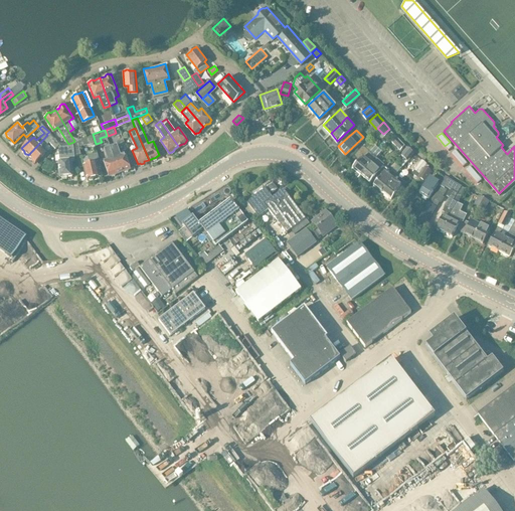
[(404,143),(400,139),(395,134),(390,139),(395,144),(399,148),(404,143)]
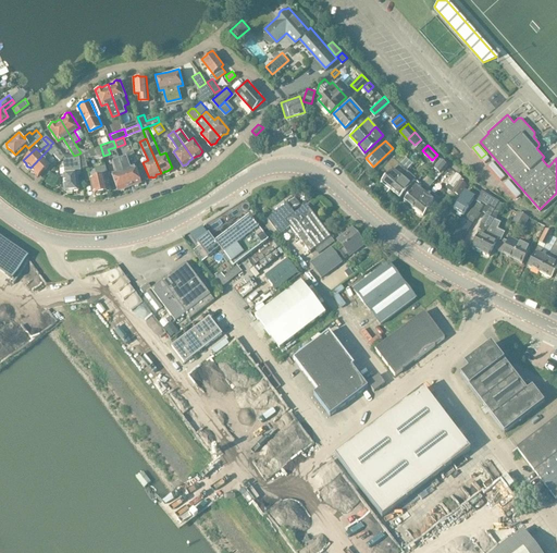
[(58,148),(56,150),(51,146),(31,168),(31,170),(33,171),(34,171),(37,174),(49,162),(46,158),(53,151),(60,159),(64,155),(58,148)]
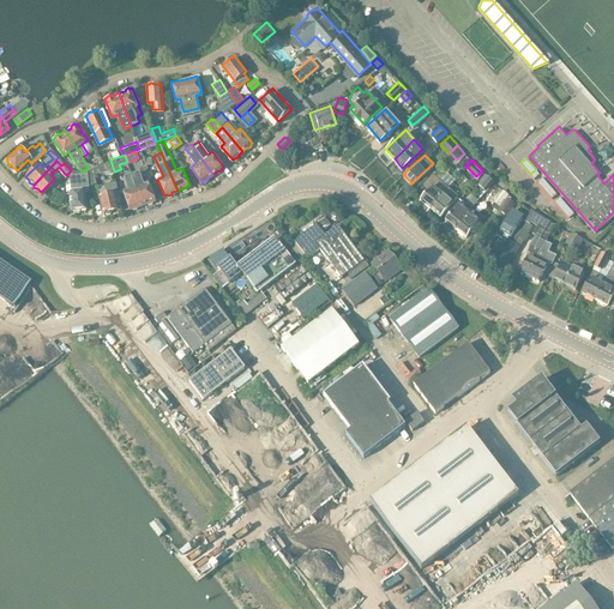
[(95,172),(112,168),(109,161),(98,164),(89,168),(88,169),(89,178),(89,184),(96,181),(95,172)]
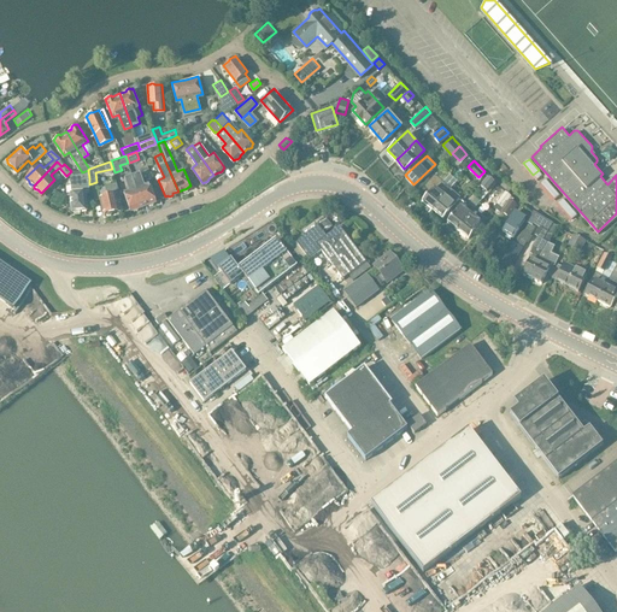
[(89,189),(89,184),(89,178),(88,170),(82,172),(70,174),(71,192),(70,192),(71,210),(74,210),(74,211),(80,211),(80,209),(87,209),(84,190),(89,189)]
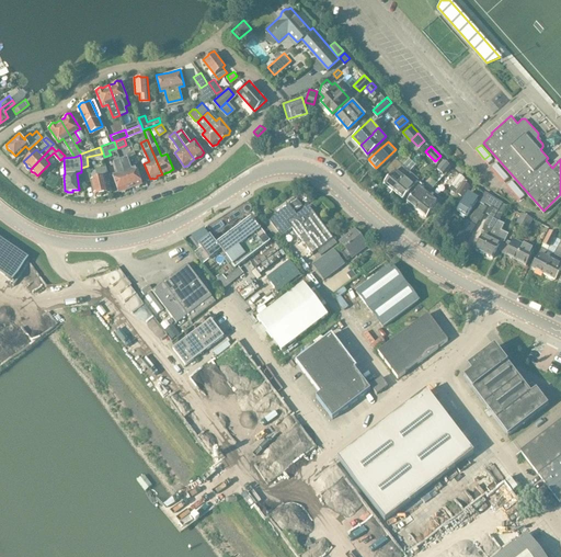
[(136,166),(132,168),(127,157),(121,159),(130,186),(135,184),(137,185),(139,184),(140,183),(141,182),(136,166)]
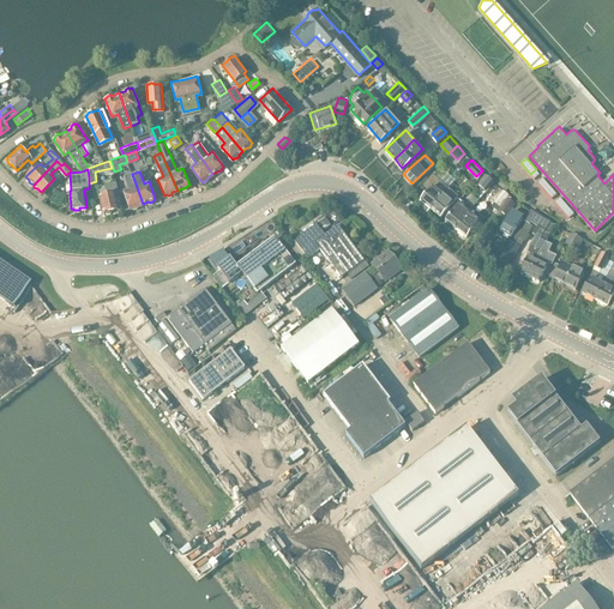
[(438,176),(433,172),(428,176),(433,181),(420,197),(431,205),(447,185),(438,176)]
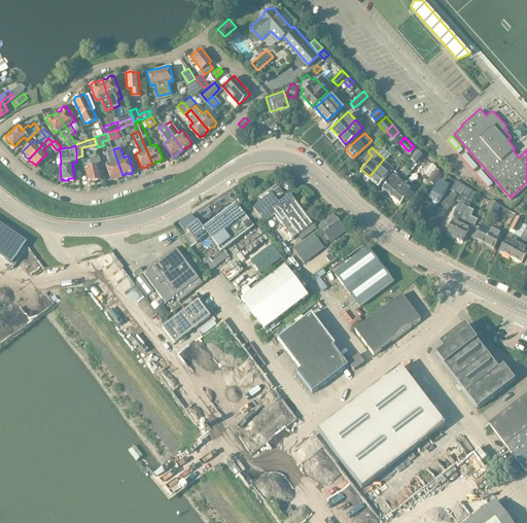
[(416,163),(423,154),(417,148),(409,158),(413,161),(416,163)]
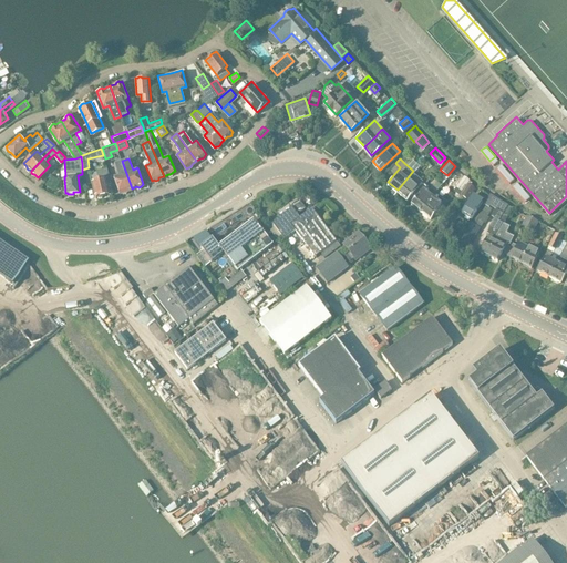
[(127,190),(132,188),(122,161),(115,163),(120,174),(114,176),(120,193),(122,192),(123,192),(126,192),(127,190)]
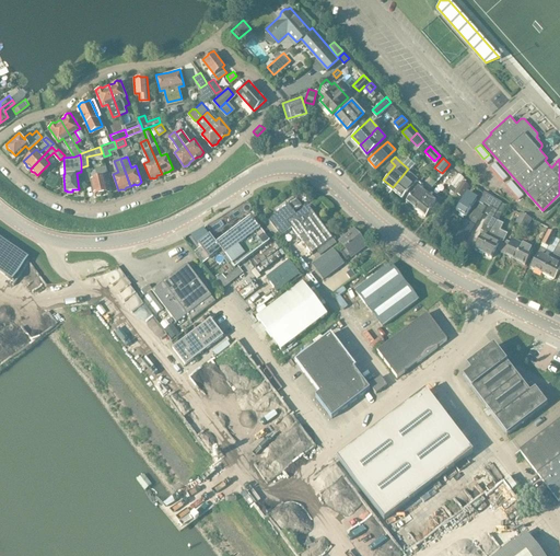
[(109,180),(108,175),(106,164),(95,166),(97,176),(91,177),(94,193),(96,193),(97,194),(101,193),(102,192),(108,190),(106,181),(109,180)]
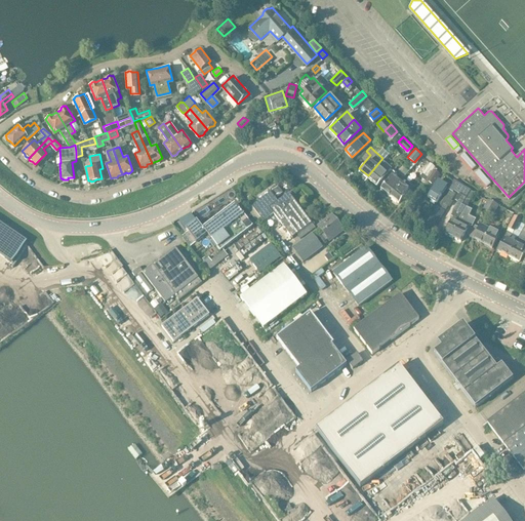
[(386,171),(391,165),(382,158),(368,175),(376,183),(386,171)]
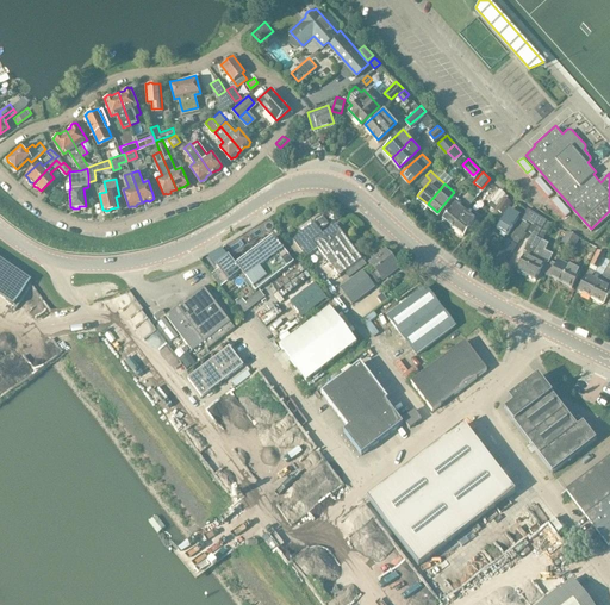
[(493,207),(505,192),(499,186),(490,198),(492,200),(490,204),(493,207)]
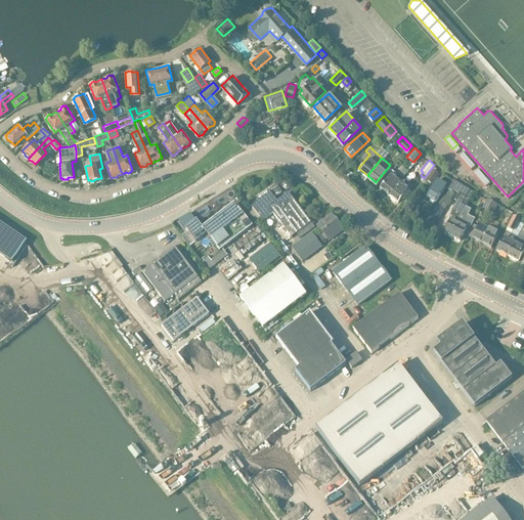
[(432,181),(438,171),(433,168),(426,178),(432,181)]
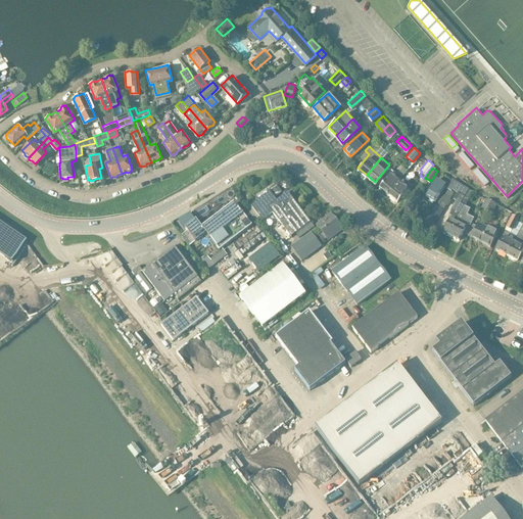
[(388,193),(401,175),(393,169),(389,175),(388,174),(379,186),(388,193)]
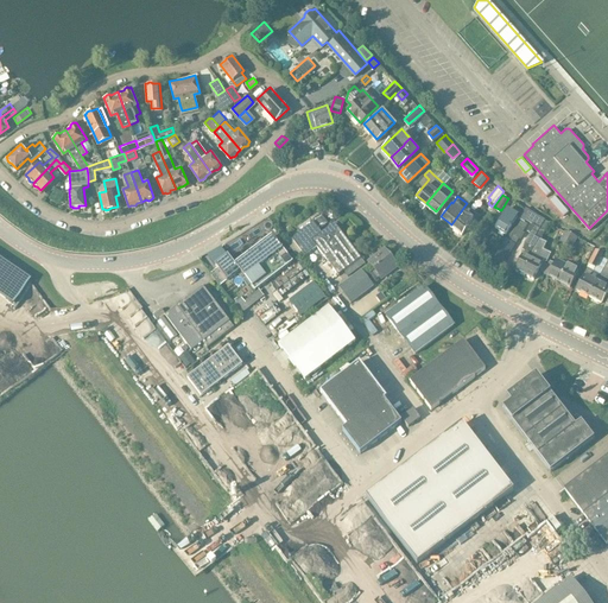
[(472,219),(476,211),(467,203),(451,224),(461,233),(472,219)]
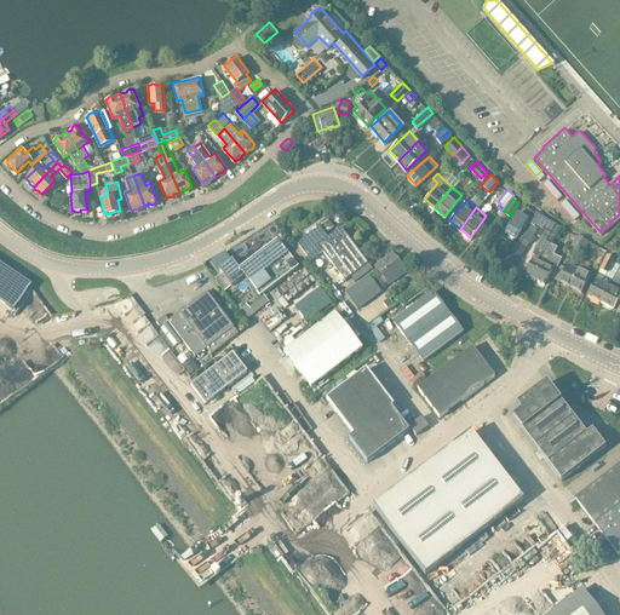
[(535,222),(540,213),(535,210),(528,220),(530,222),(521,235),(529,240),(539,224),(535,222)]
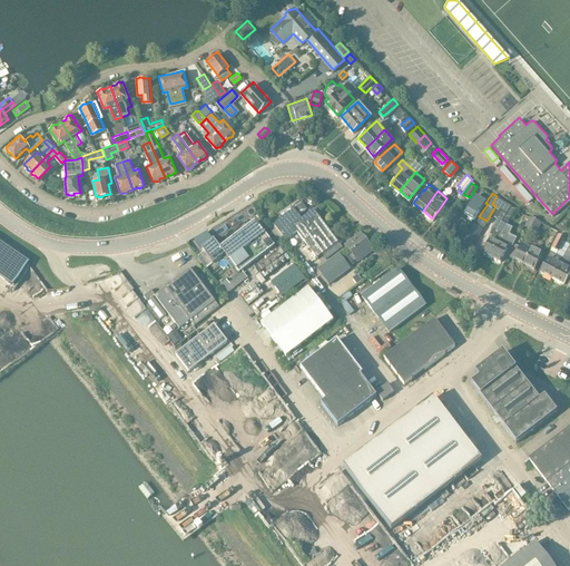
[(473,217),(485,199),(475,194),(464,212),(473,217)]
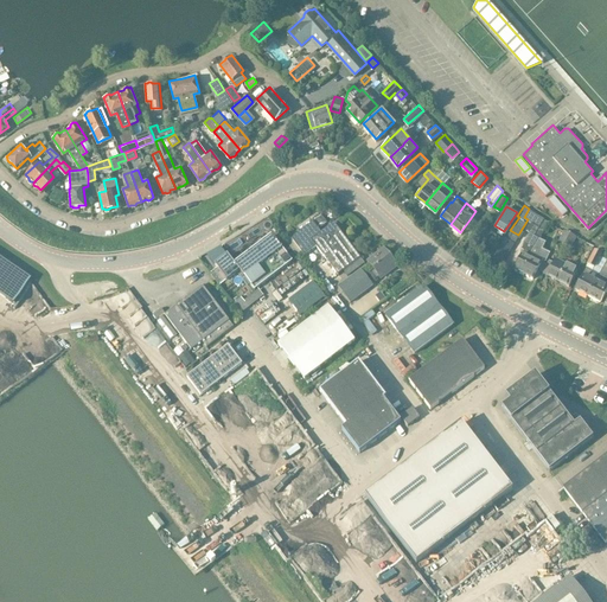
[(534,234),(543,217),(536,212),(526,229),(530,231),(523,243),(521,247),(523,248),(522,253),(521,253),(513,267),(522,271),(529,256),(532,258),(535,254),(530,251),(538,236),(534,234)]
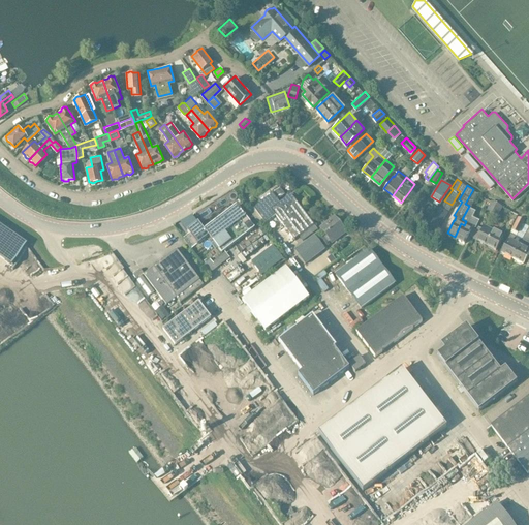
[(473,189),(465,204),(469,206),(473,199),(477,191),(473,189)]
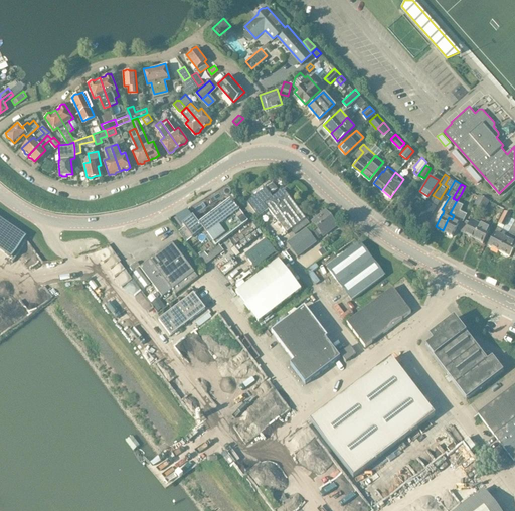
[(284,186),(272,195),(265,186),(247,199),(259,214),(268,206),(277,218),(273,221),(282,233),(286,229),(287,230),(291,226),(295,231),(309,220),(284,186)]
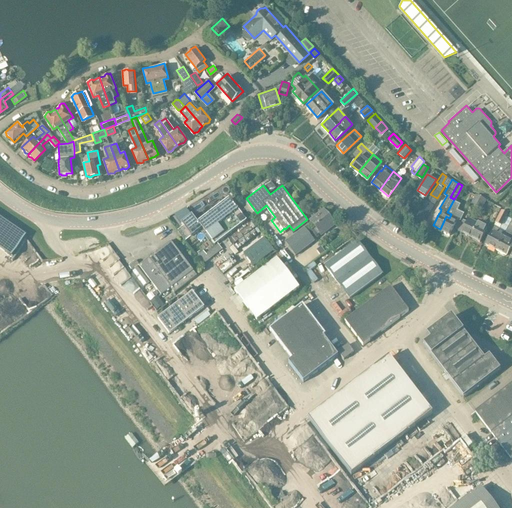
[(481,206),(485,198),(475,192),(470,201),(481,206)]
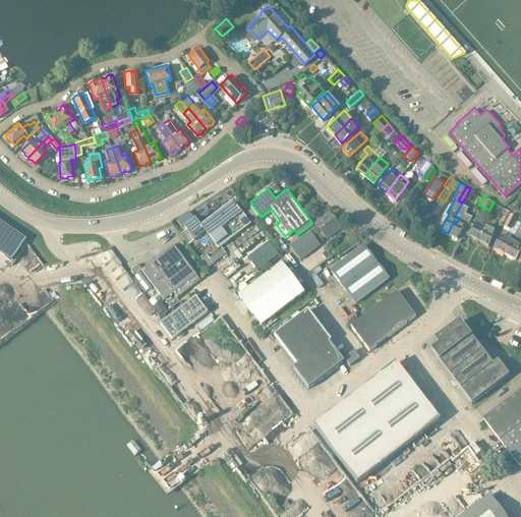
[(218,246),(250,222),(233,199),(200,224),(194,216),(183,225),(194,238),(205,229),(218,246)]
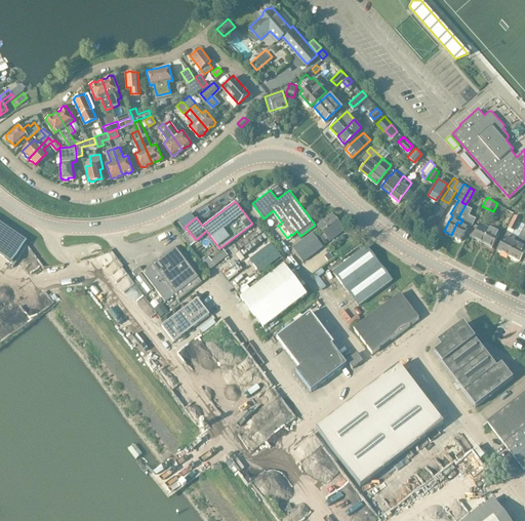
[(429,222),(435,212),(432,210),(426,219),(429,222)]
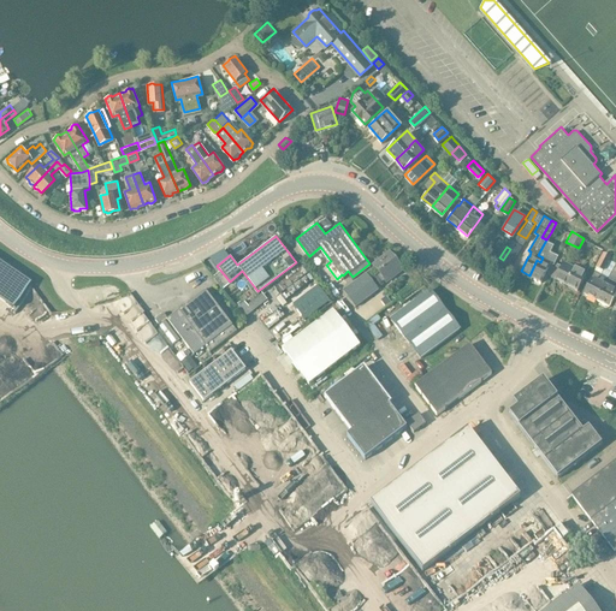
[(380,282),(402,265),(390,250),(385,255),(383,253),(372,261),(380,272),(375,276),(380,282)]
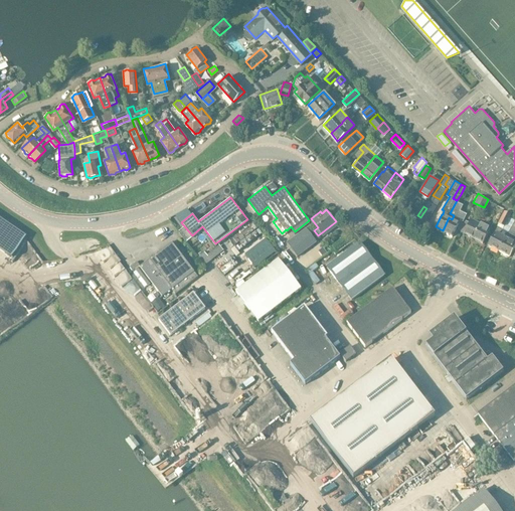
[(504,224),(510,212),(504,209),(497,221),(504,224)]
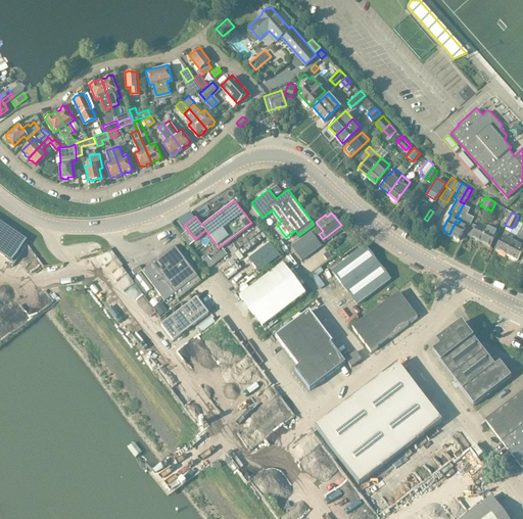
[(0,219),(0,250),(7,255),(12,260),(27,237),(21,234),(0,219)]
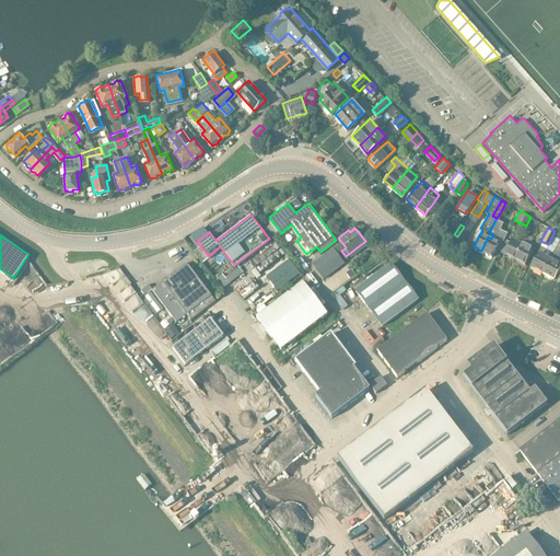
[(491,255),(500,238),(493,234),(491,239),(488,236),(481,251),(491,255)]
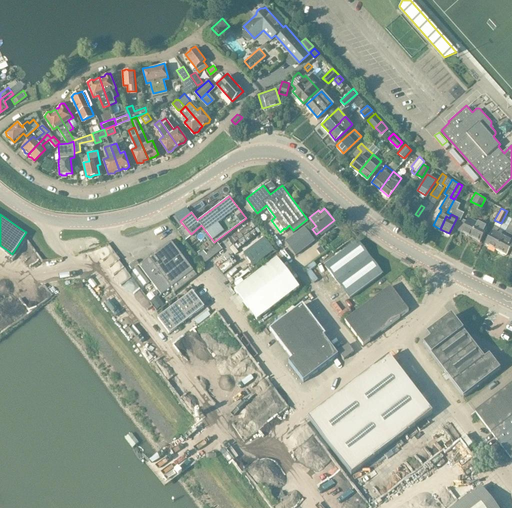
[(483,224),(477,221),(468,216),(461,230),(470,235),(479,240),(487,226),(489,221),(485,219),(483,224)]
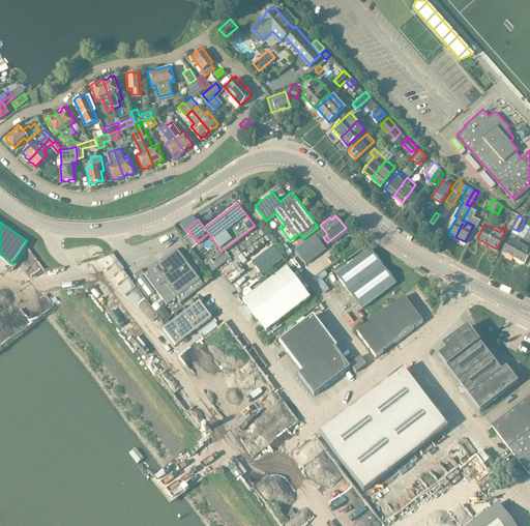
[(523,236),(518,234),(511,231),(502,251),(512,256),(523,236)]
